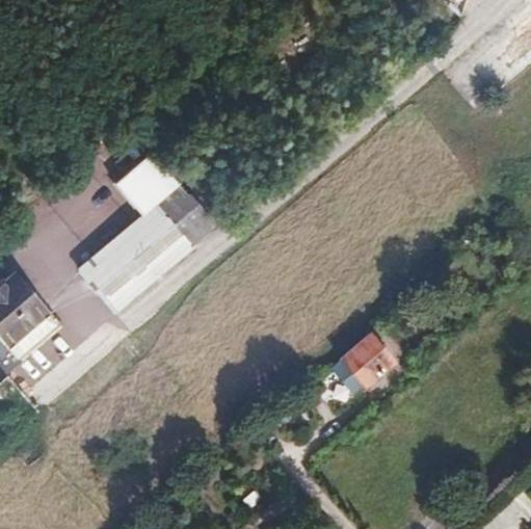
[(114,184),(137,211),(149,203),(125,175),(114,184)]
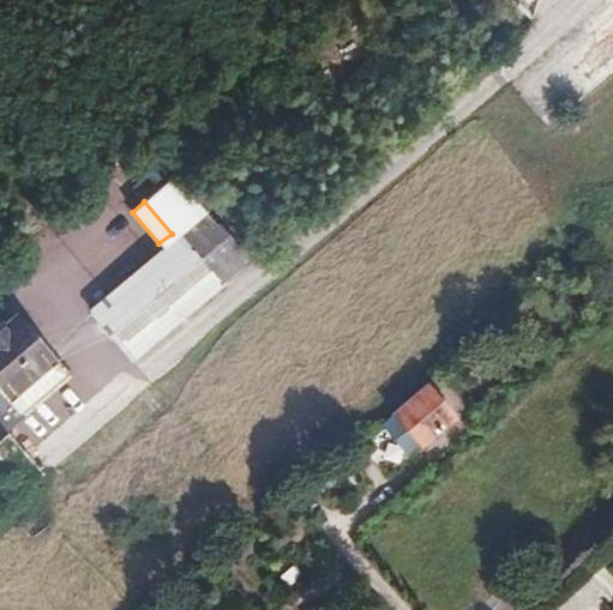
[(134,362),(223,285),(221,282),(247,259),(206,211),(90,310),(134,362)]
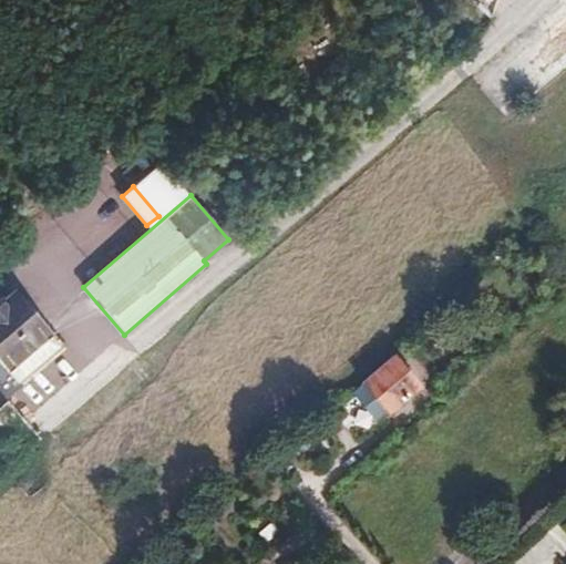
[(0,388),(4,395),(63,345),(16,288),(0,300),(0,388)]
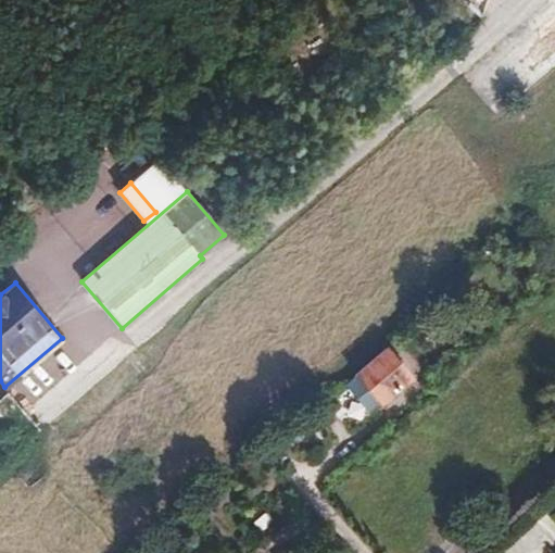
[(350,372),(339,381),(366,412),(377,402),(378,404),(410,377),(381,344),(350,372)]
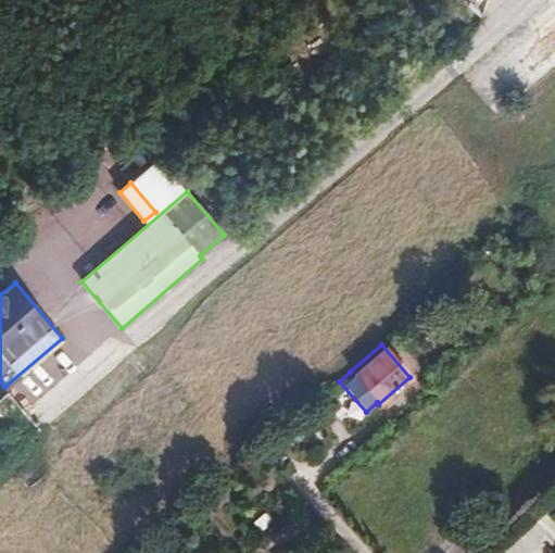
[(36,429),(23,413),(8,396),(0,401),(0,414),(23,440),(36,429)]
